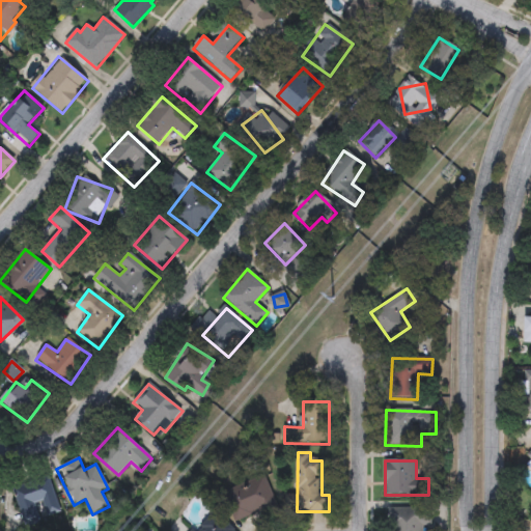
[(232,523),(222,493),(266,476),(276,507),(232,523)]
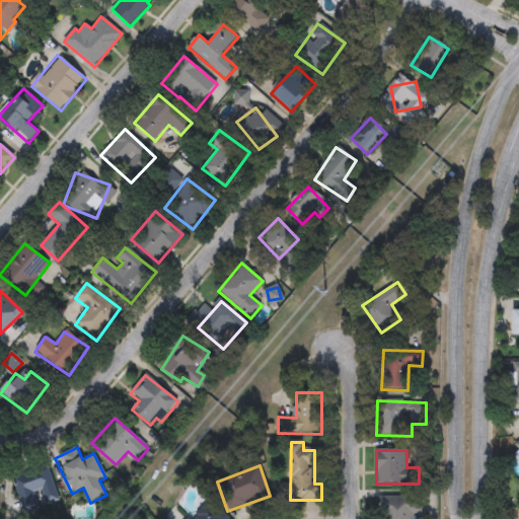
[(12,477),(49,468),(56,497),(19,506),(12,477)]
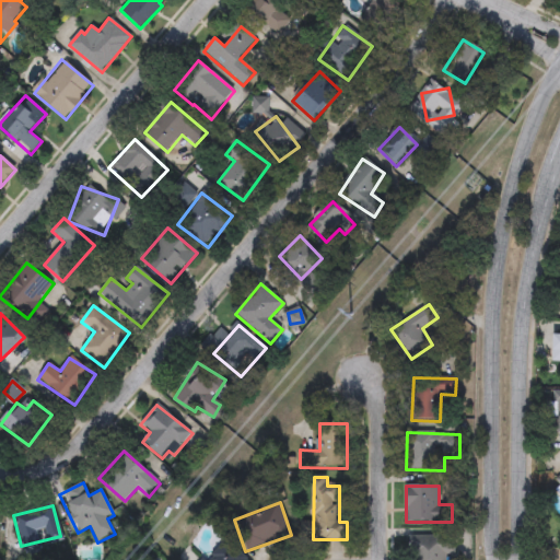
[(453,559),(412,559),(412,536),(453,536),(453,559)]
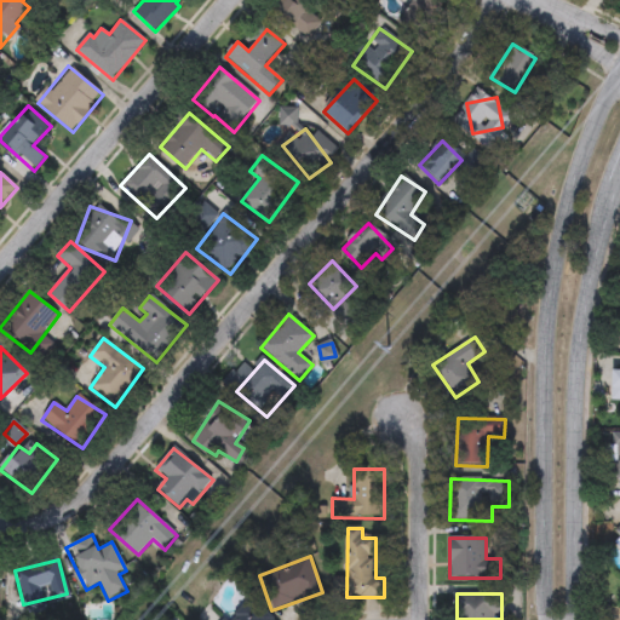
[(225,619),(248,596),(274,619),(225,619)]
